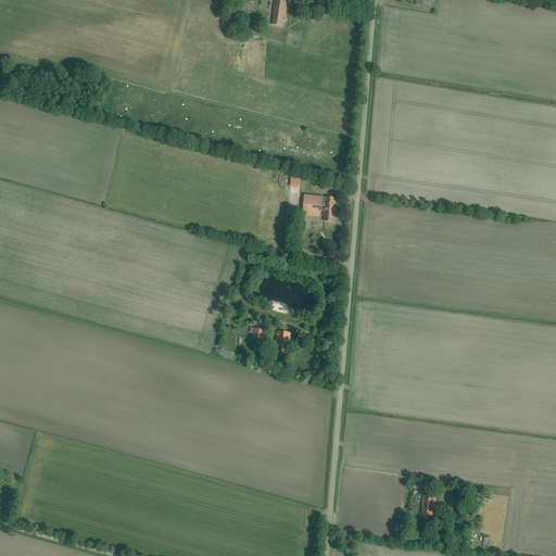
[(276,1),(272,25),(285,27),(288,3),(276,1)]
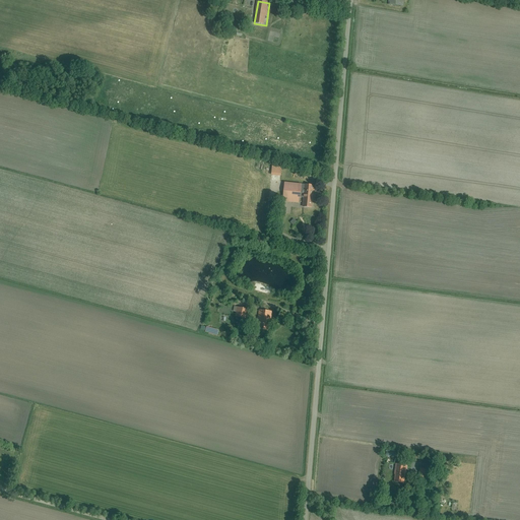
[(272,167),(270,180),(280,181),(281,168),(272,167)]
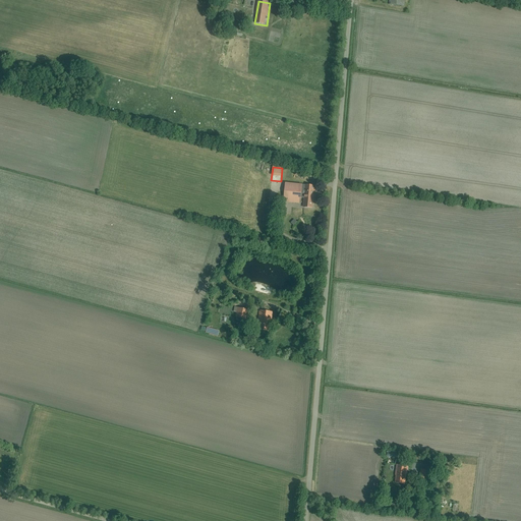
[(315,186),(286,184),(285,196),(304,198),(303,207),(313,208),(315,186)]
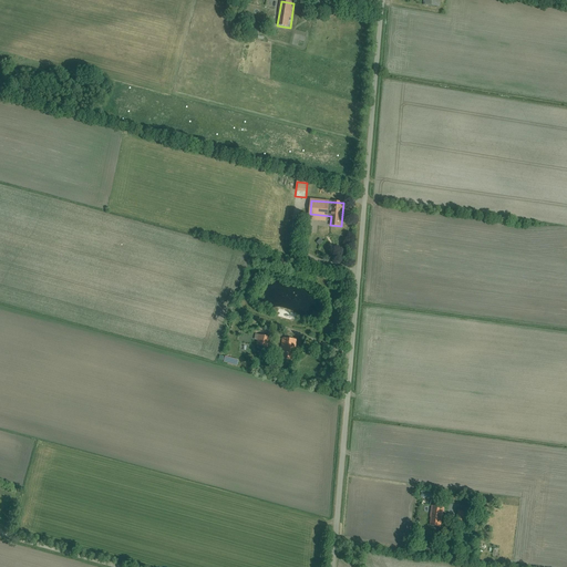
[(337,243),(329,240),(327,250),(334,251),(337,243)]
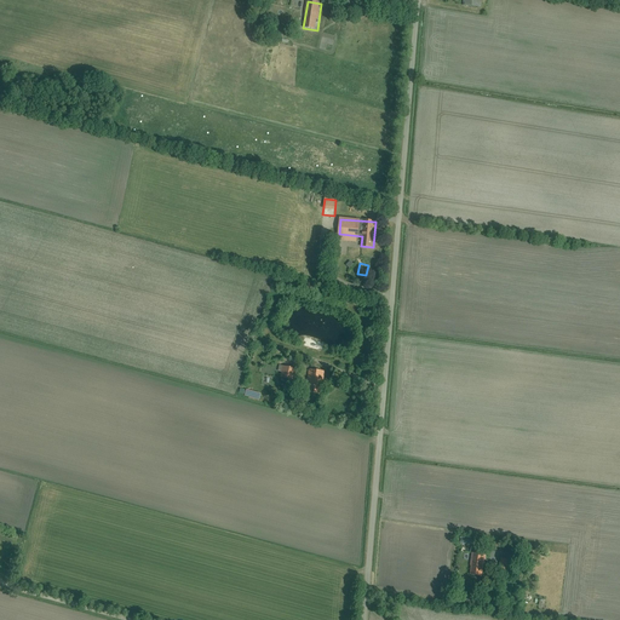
[(283,367),(281,378),(294,380),(297,369),(283,367)]
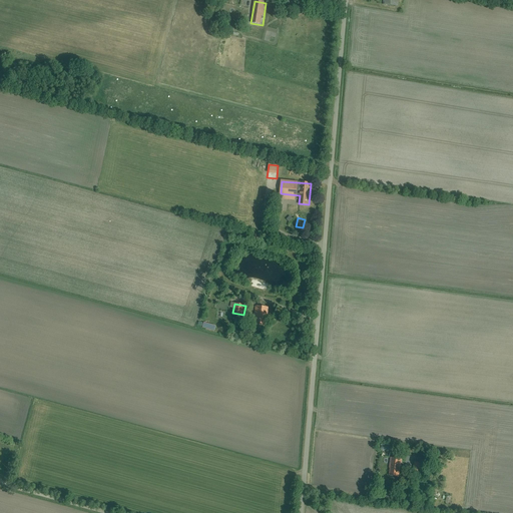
[(267,326),(269,308),(258,307),(255,325),(267,326)]
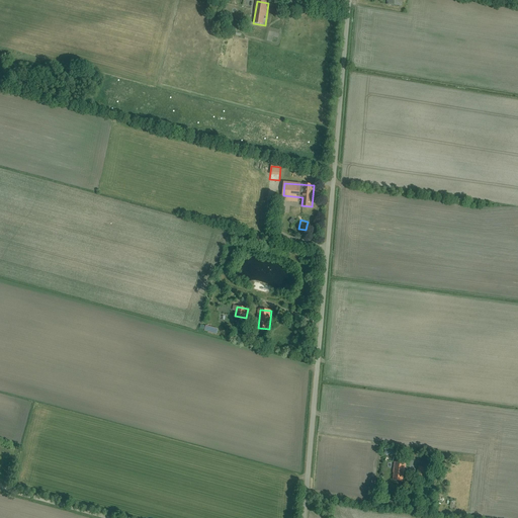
[(406,464),(394,463),(392,480),(403,482),(406,464)]
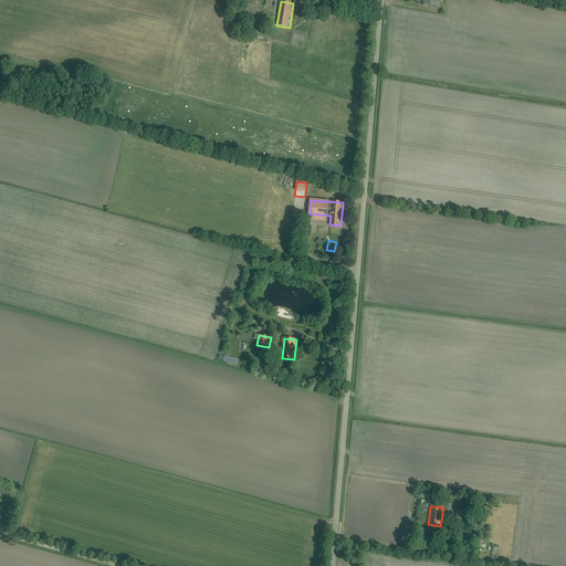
All buildings are outlined.
